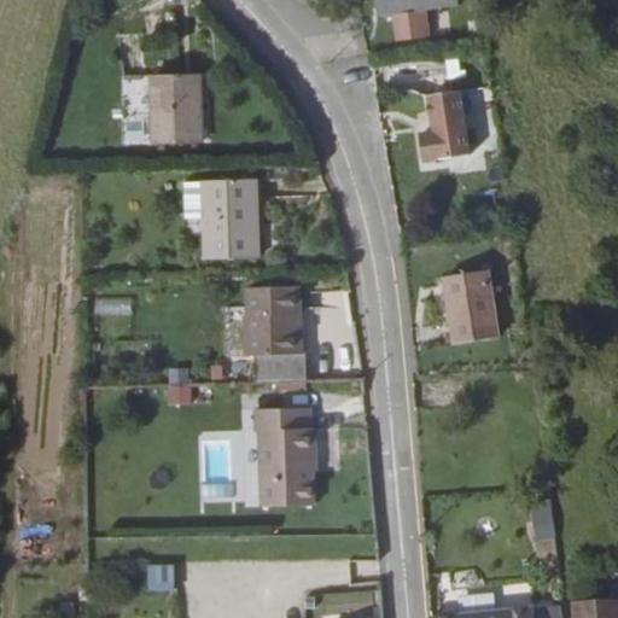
[(380,0),(384,18),(464,7),(461,0),(380,0)]
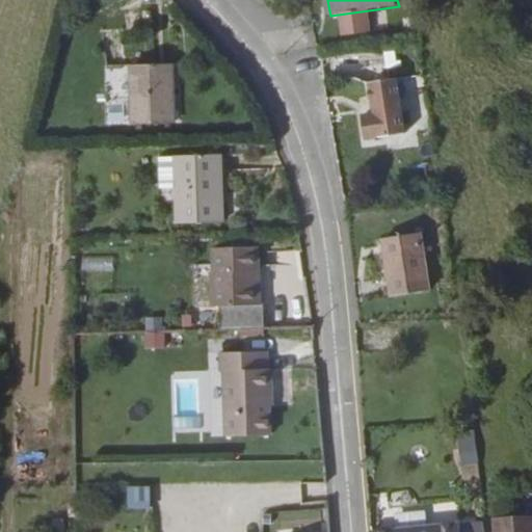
[(170,124),(167,64),(128,67),(131,126),(170,124)]
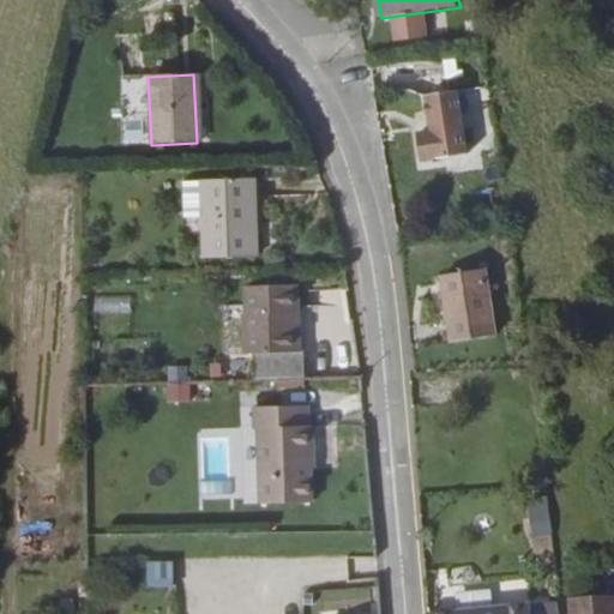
[(462,157),(452,96),(423,100),(429,134),(417,137),(421,163),(462,157)]
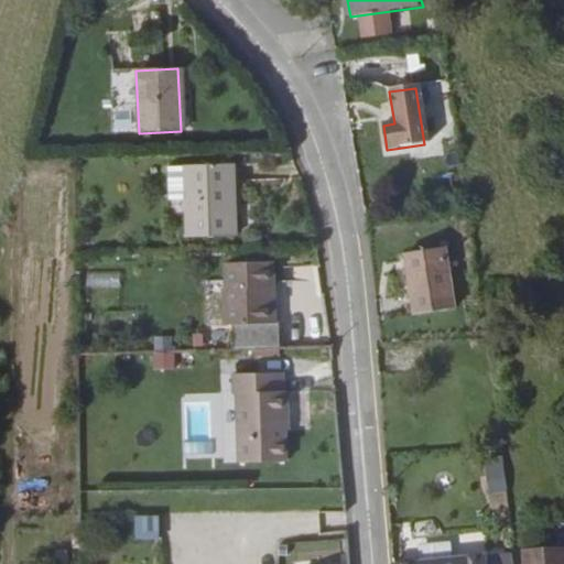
[(111,108),(112,131),(131,130),(130,107),(111,108)]
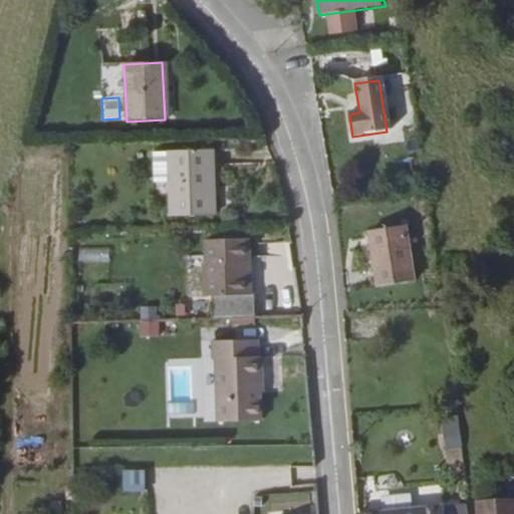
[(172,218),(215,216),(212,151),(169,153),(169,154),(170,169),(172,218)]
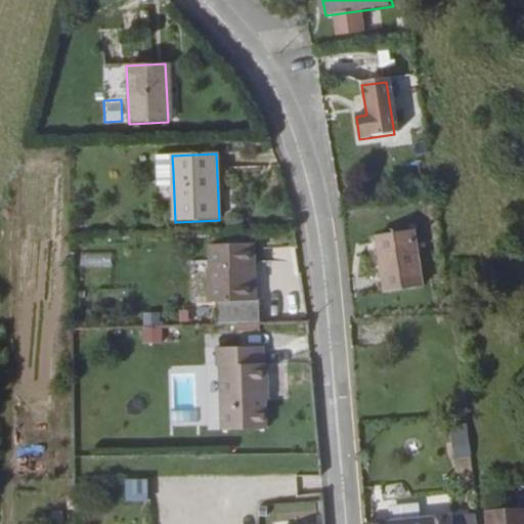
[(173,172),(172,157),(141,157),(141,174),(173,172)]
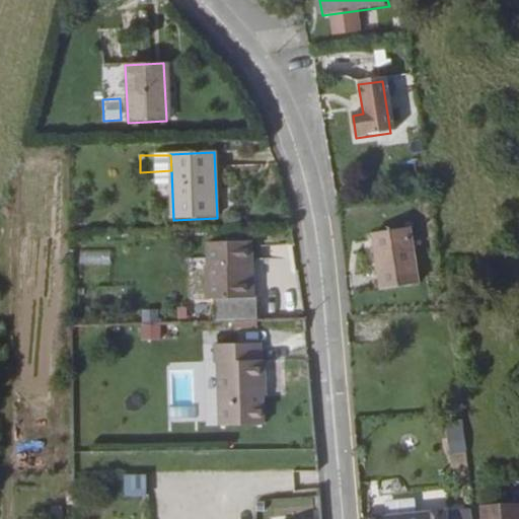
[(412,284),(404,226),(370,230),(377,288),(412,284)]
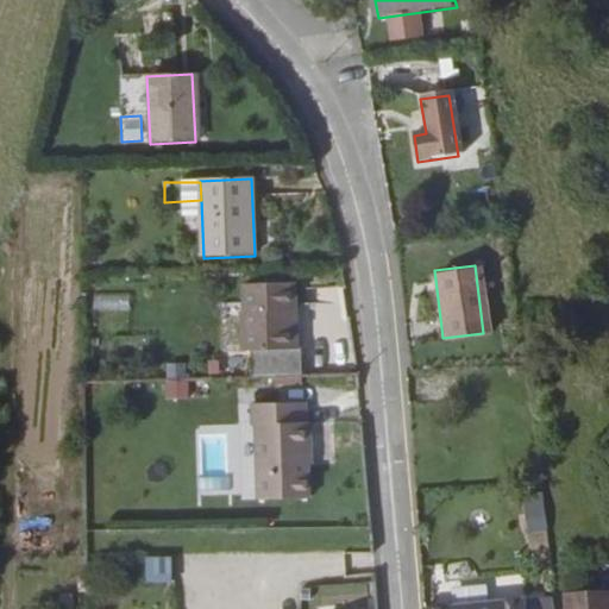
[(253,352),(295,351),(296,351),(294,312),(299,312),(297,284),(245,287),(248,352),(253,352)]
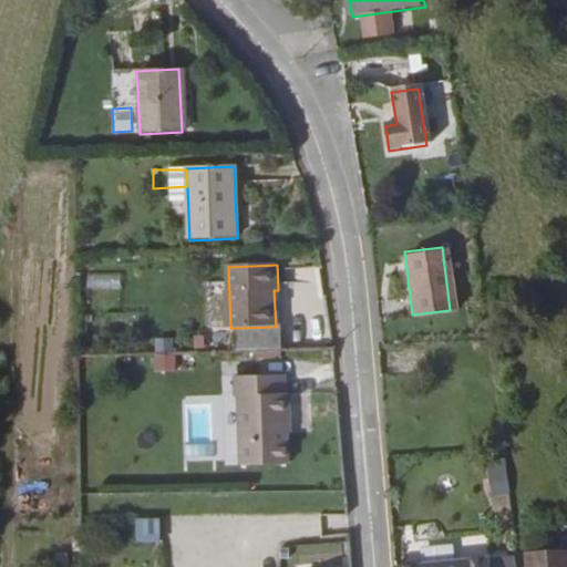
[(86,271),(86,285),(120,287),(120,274),(86,271)]
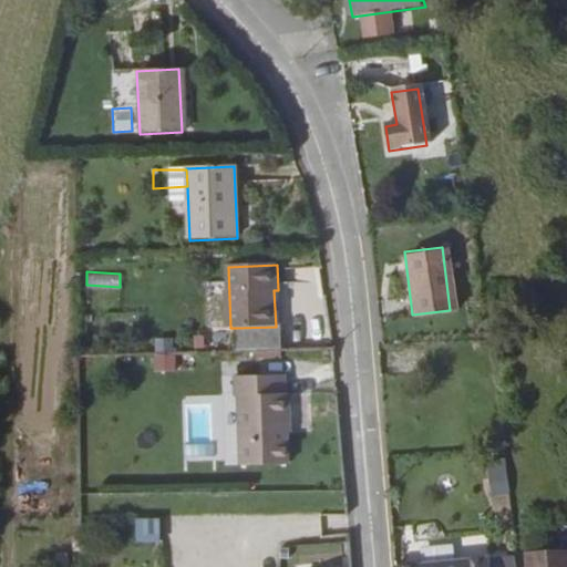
[(237,351),(275,349),(275,327),(236,328),(237,351)]
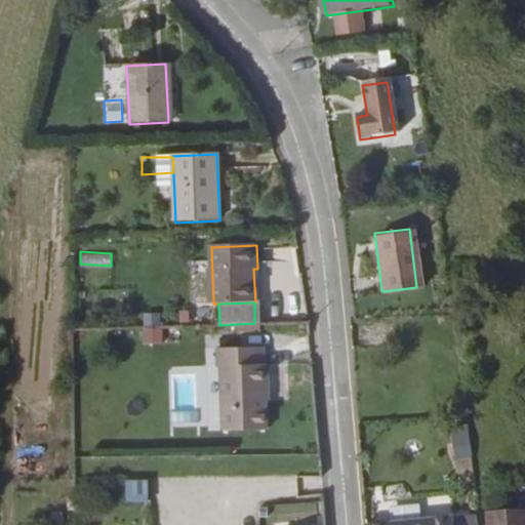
[(143,326),(142,341),(162,342),(163,327),(143,326)]
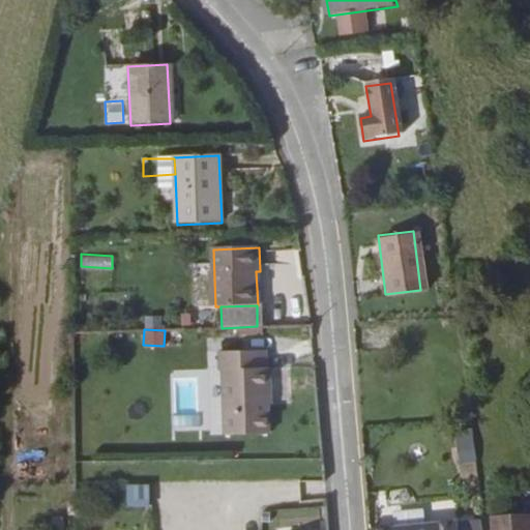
[(270,366),(270,350),(222,351),(222,370),(227,370),(228,435),(272,434),(271,404),(274,404),(273,366),(270,366)]
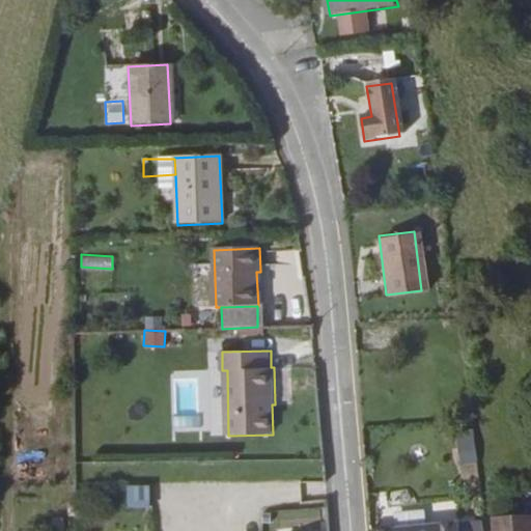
[(453,431),(459,466),(477,463),(472,429),(453,431)]
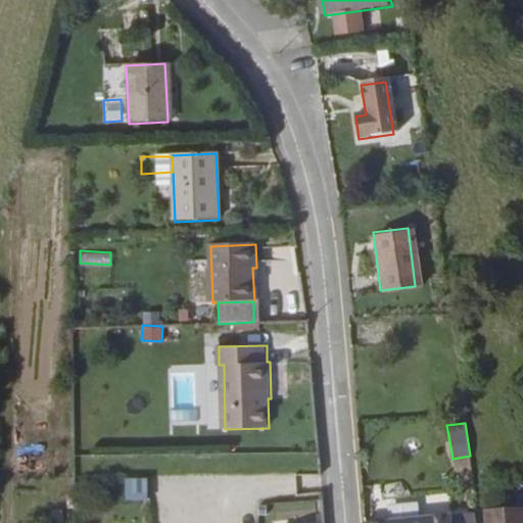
[(124,475),(125,500),(147,498),(147,475),(124,475)]
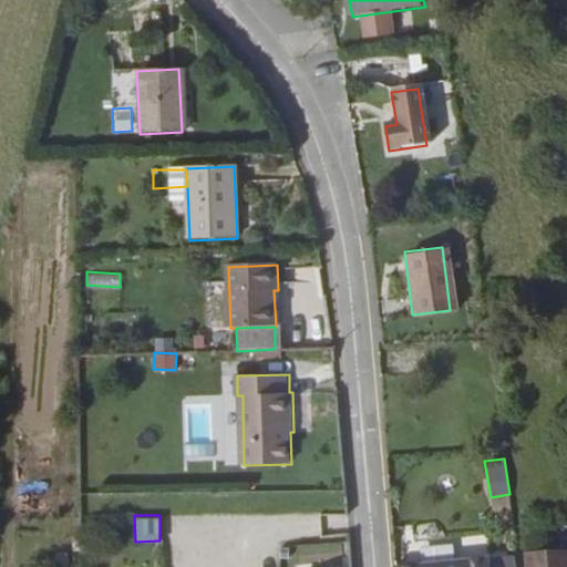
[(566,566),(566,550),(531,555),(532,566),(566,566)]
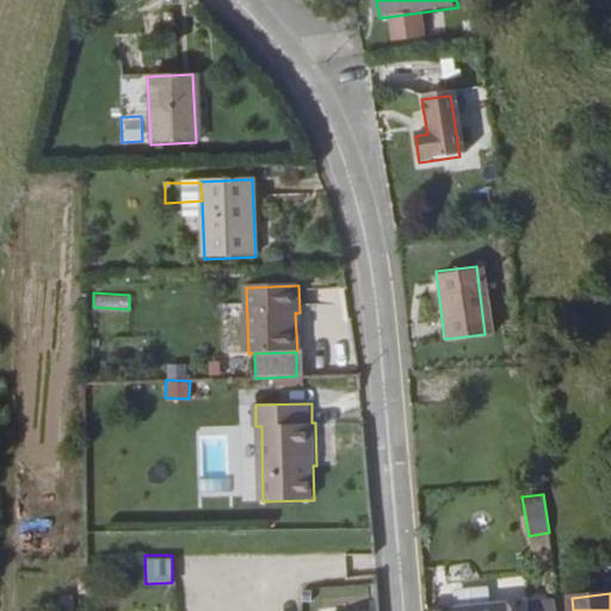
[(528,610),(526,600),(429,609),(429,610),(528,610)]
